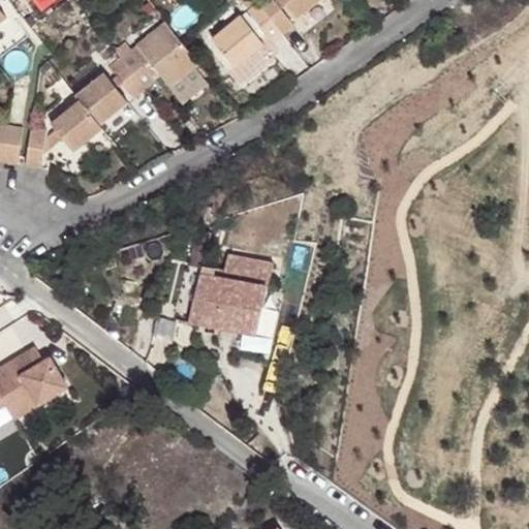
[(259,0),(257,3),(281,33),(293,25),(273,0),(259,0)]
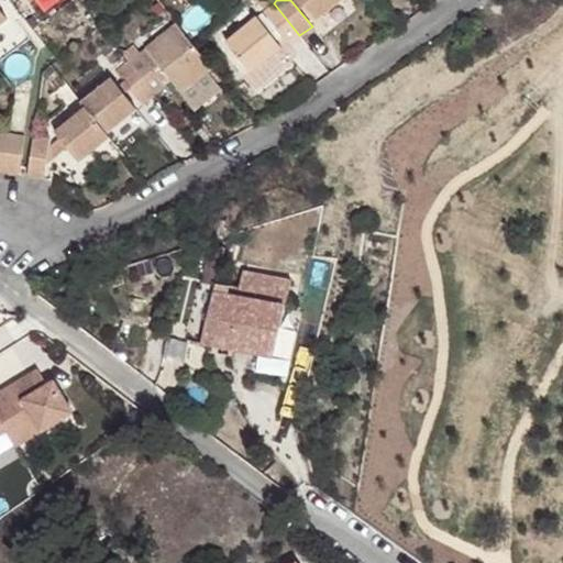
[(299,0),(317,20),(341,0),(299,0)]
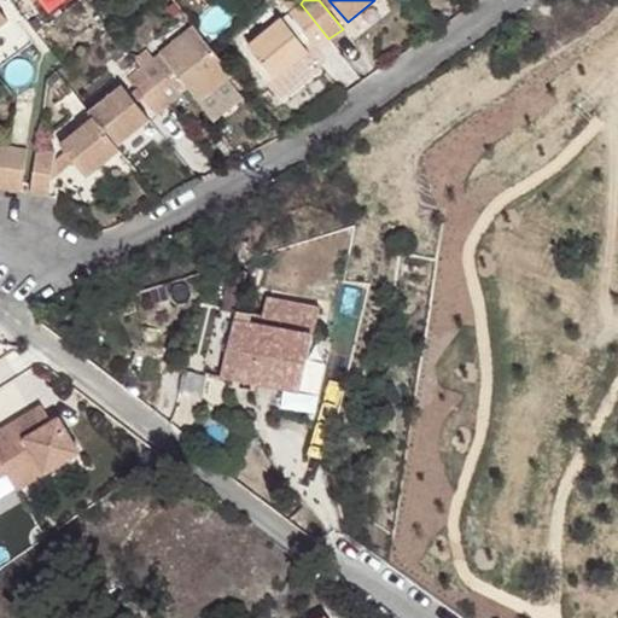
[(289,13),(318,50),(328,39),(301,4),(289,13)]
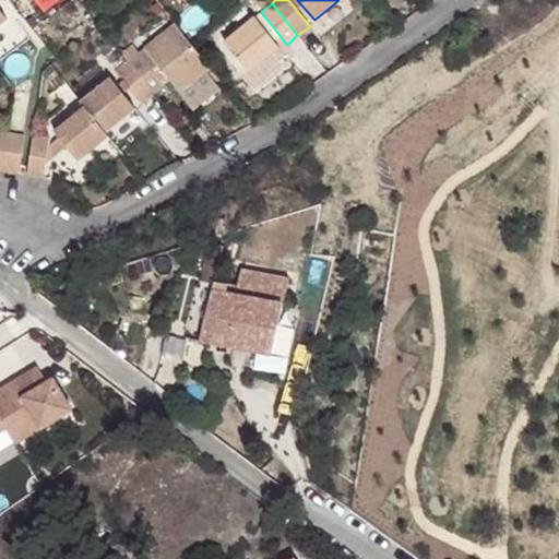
[(224,42),(249,72),(280,48),(254,16),(224,42)]
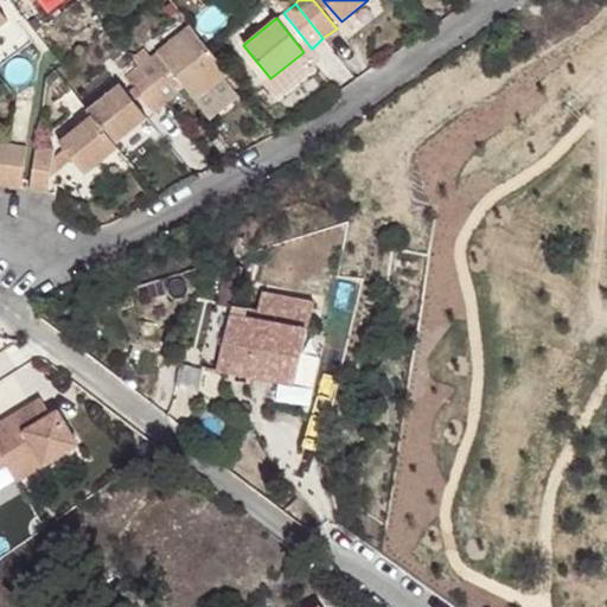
[(157,51),(195,101),(228,74),(205,45),(189,25),(157,51)]
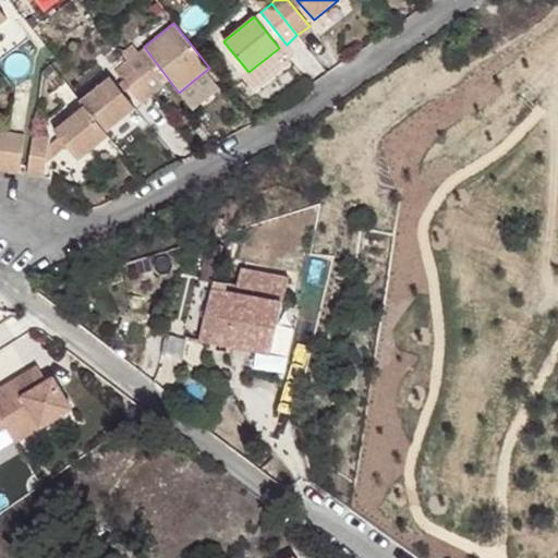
[(119,53),(126,61),(137,52),(132,44),(119,53)]
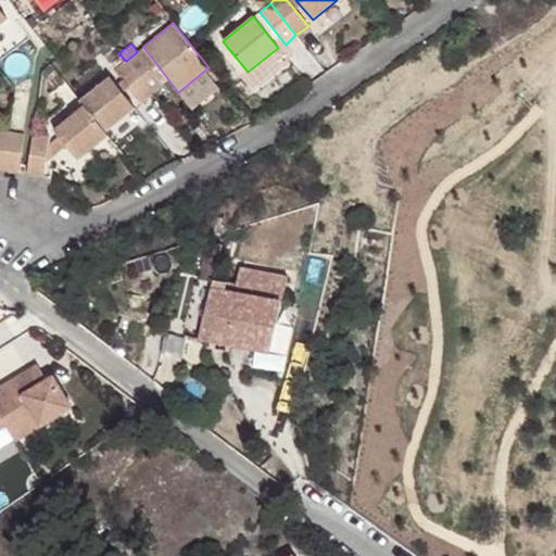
[(126,61),(151,93),(163,84),(137,52),(126,61)]
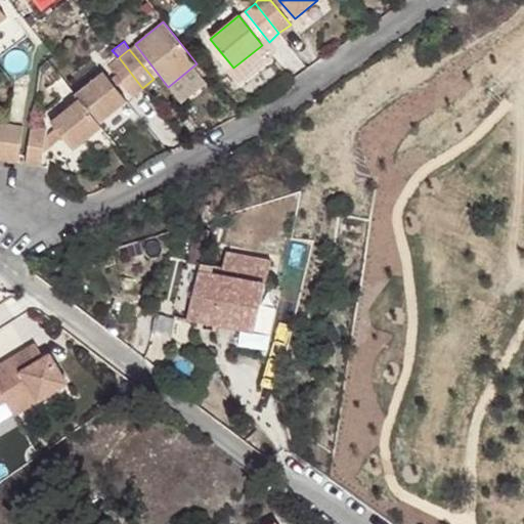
[(107,67),(132,97),(142,88),(119,57),(107,67)]
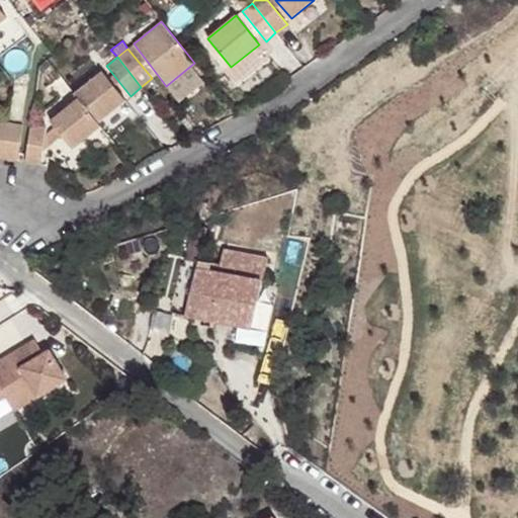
[(78,98),(97,122),(125,100),(102,72),(75,94),(78,98)]
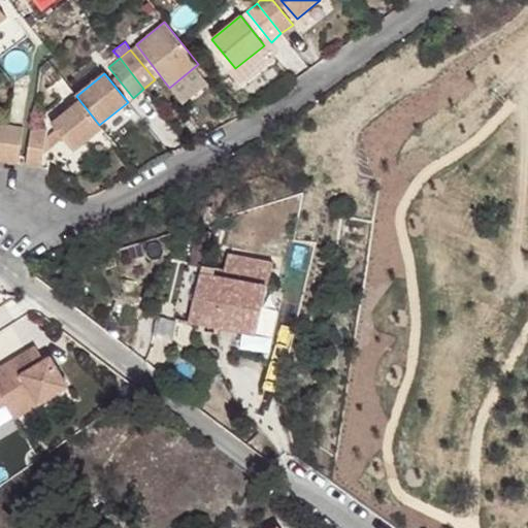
[(62,137),(74,152),(102,129),(99,125),(79,100),(51,123),(56,129),(62,137)]
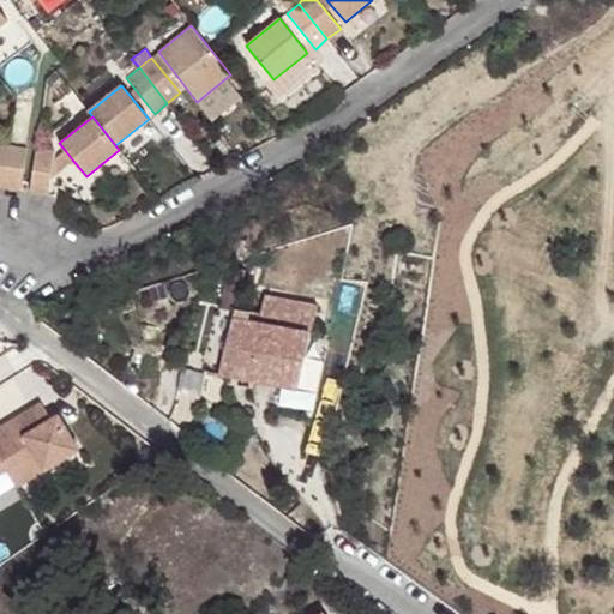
[(8,146),(2,188),(20,191),(26,149),(8,146)]
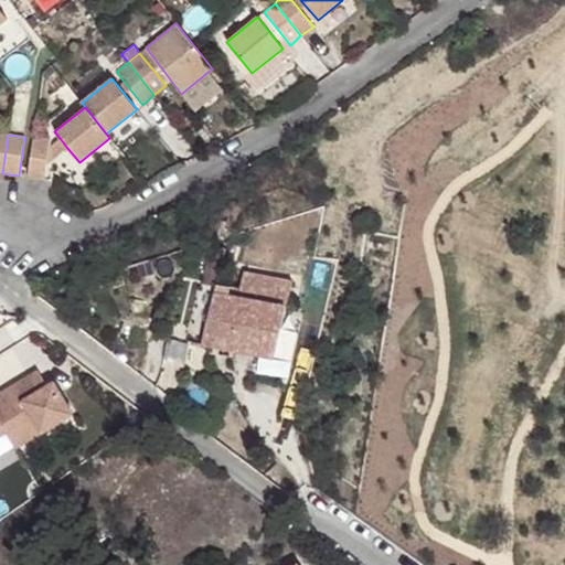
[(32,137),(27,177),(44,179),(46,164),(49,149),(50,139),(32,137)]
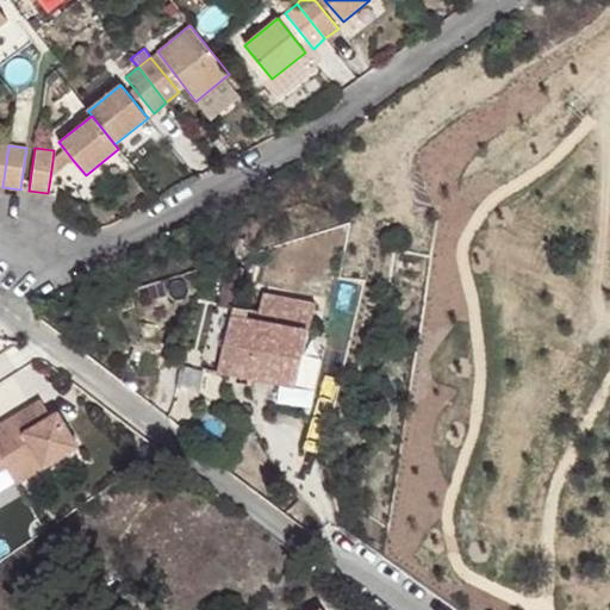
[(64,149),(53,161),(50,178),(72,159),(64,149)]
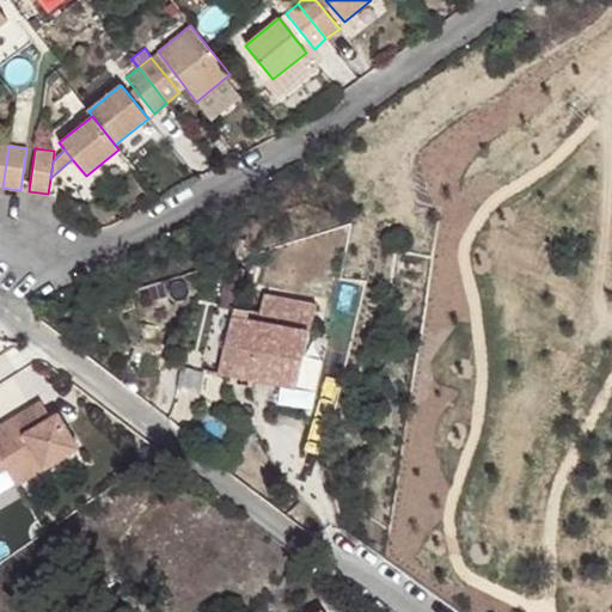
[(244,268),(228,264),(218,305),(233,308),(234,308),(244,268)]
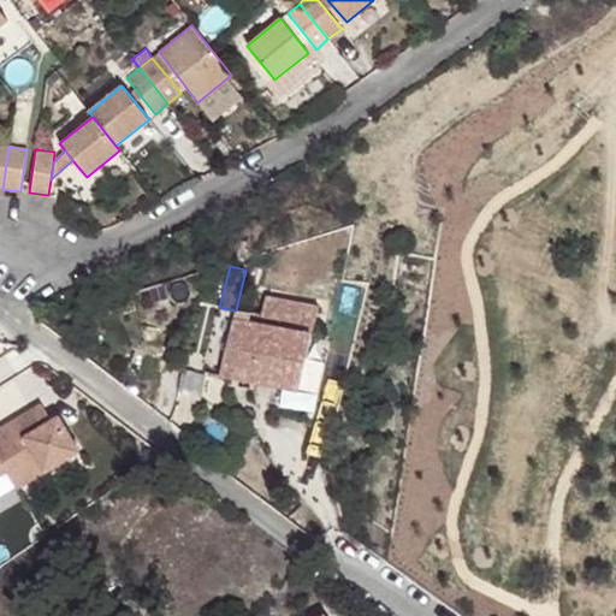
[(265,295),(259,323),(312,335),(318,306),(265,295)]
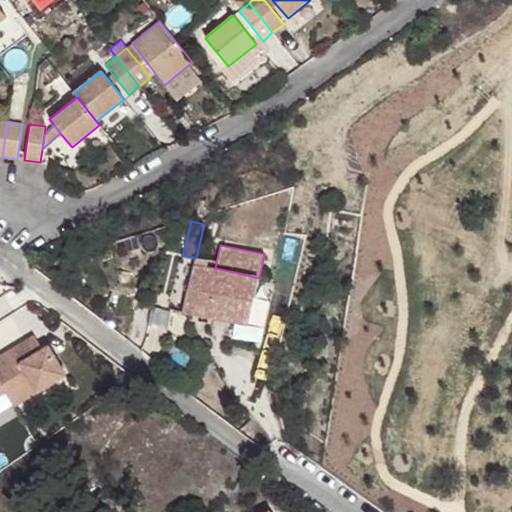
[(195,258),(182,255),(170,308),(183,310),(194,265),(195,258)]
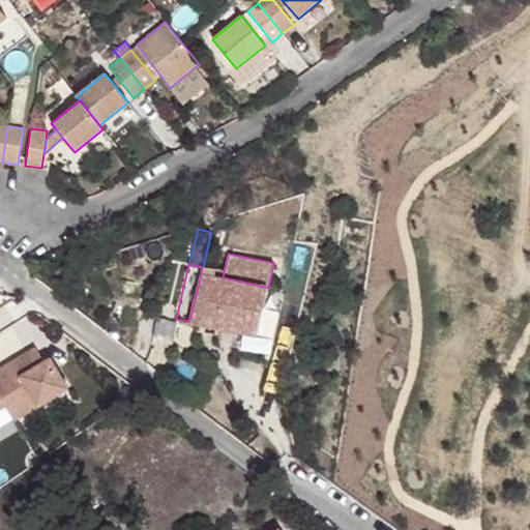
[(203,267),(202,267),(201,274),(213,276),(215,269),(203,267)]
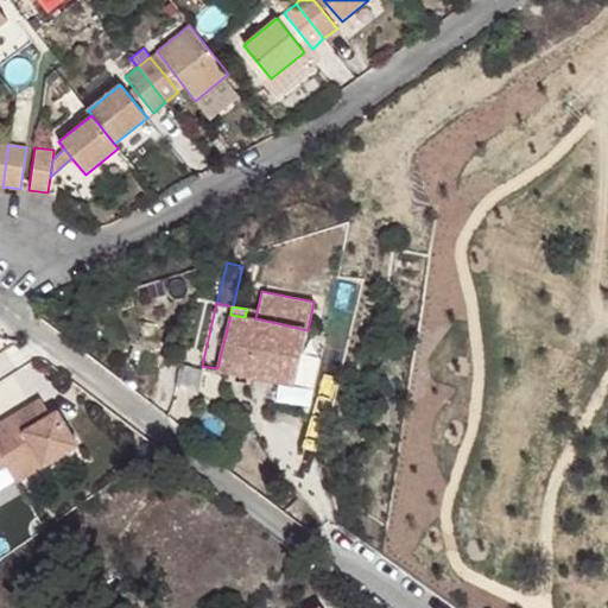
[(245,317),(230,315),(217,368),(296,385),(308,330),(255,318),(245,317)]
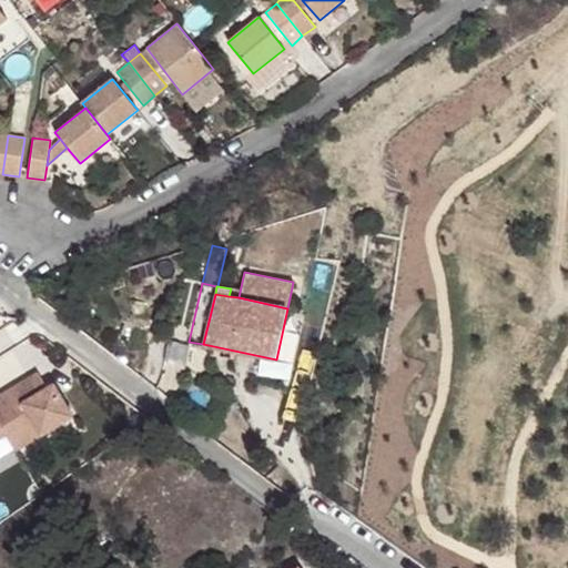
[(0,436),(6,433),(16,449),(73,415),(56,383),(48,387),(39,372),(0,393),(0,436)]
